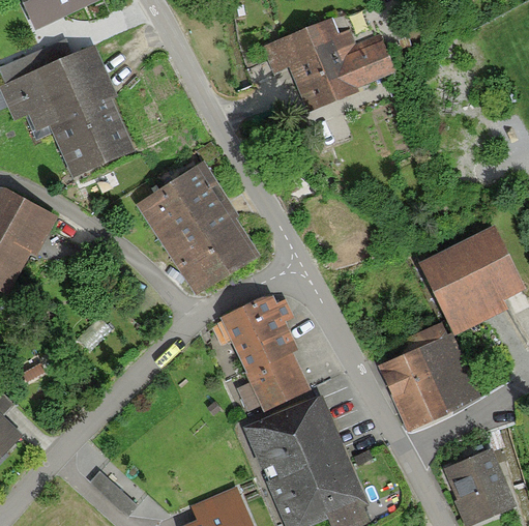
[(20,0),(34,29),(47,24),(95,0),(20,0)]
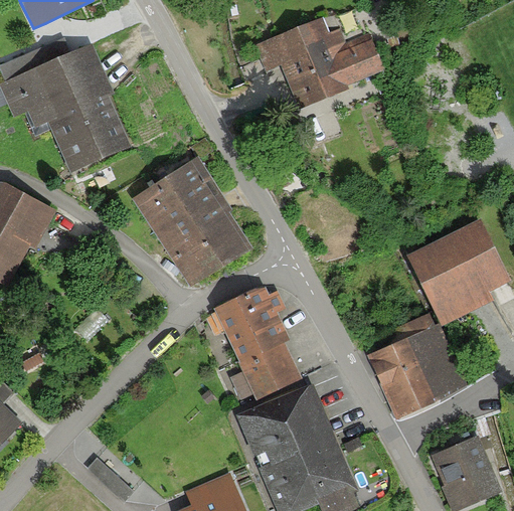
[(324,16),(254,42),(266,69),(282,63),(285,71),(299,109),(345,91),(342,84),(384,68),(369,30),(345,40),(340,26),(330,30),(324,16)]
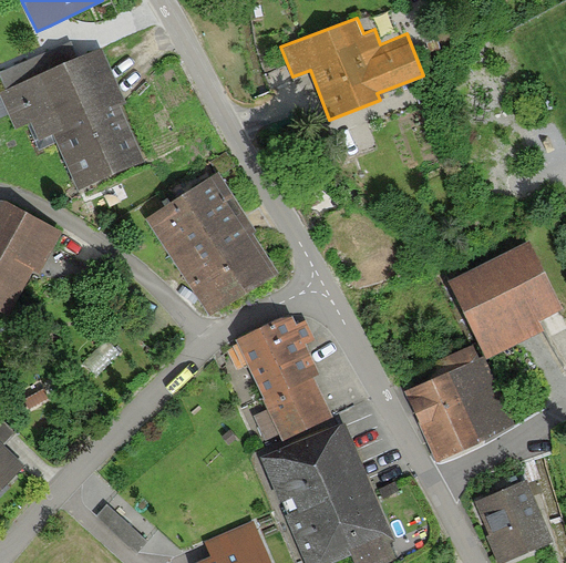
[(0,73),(6,86),(80,57),(72,39),(0,68),(0,73)]
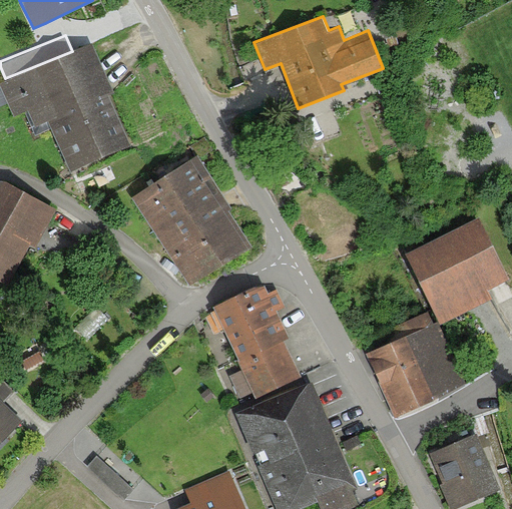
[(5,78),(0,80),(0,83),(14,114),(25,109),(35,133),(49,126),(71,172),(132,145),(107,94),(113,91),(92,43),(72,51),(5,78)]
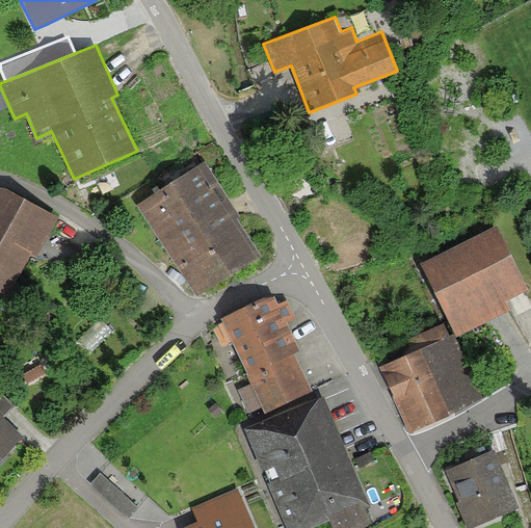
[(235,206),(205,161),(137,204),(195,296),(262,257),(237,217),(241,215),(235,206)]
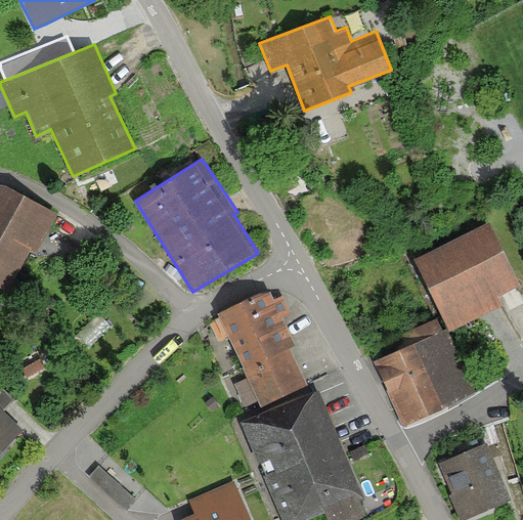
[(56,214),(0,183),(0,286),(7,290),(30,249),(36,252),(56,214)]
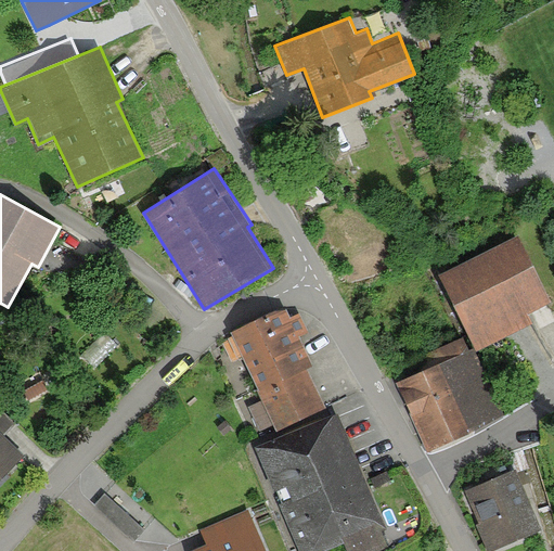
[(517,234),(438,277),(474,349),(475,353),(532,323),(528,315),(550,303),(517,234)]
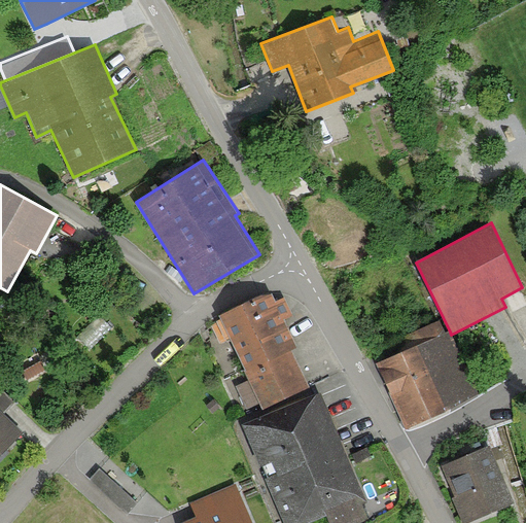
[(246,409),(258,404),(261,411),(310,389),(292,349),(296,347),(294,343),(283,317),(291,314),(284,295),(275,299),(272,292),(220,315),(247,379),(236,384),(246,409)]
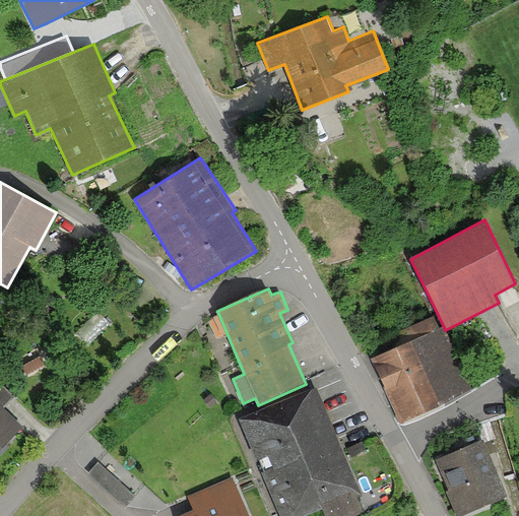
[(433,315),(398,331),(403,342),(395,346),(372,358),(401,422),(472,389),(445,330),(444,327),(440,329),(433,315)]
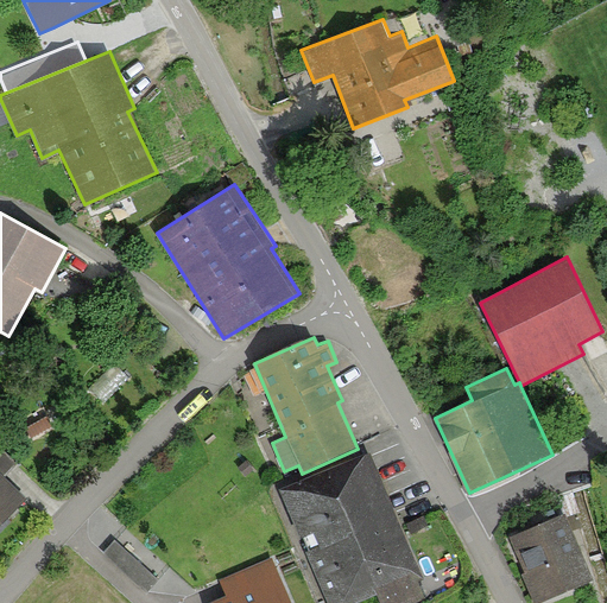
[(0,473),(1,474),(16,459),(0,445),(0,473)]
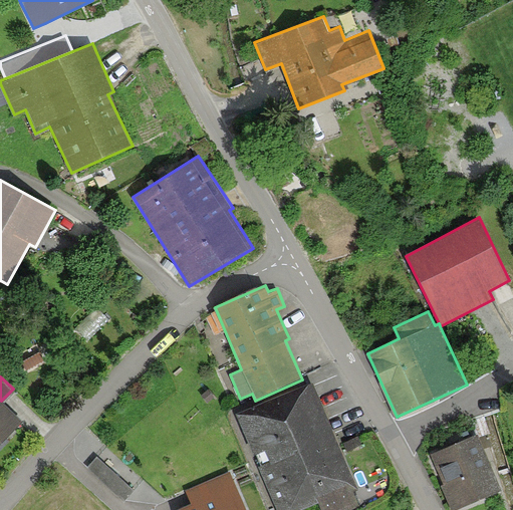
[(311,380),(235,413),(254,456),(266,451),(268,456),(332,429),(321,404),(311,380)]
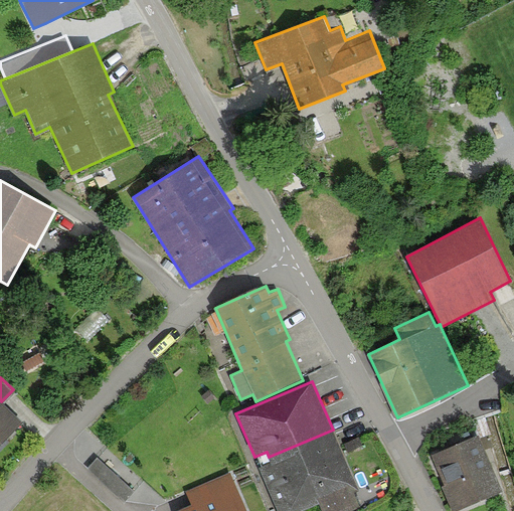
[(0,446),(23,422),(4,404),(1,401),(0,400),(0,446)]
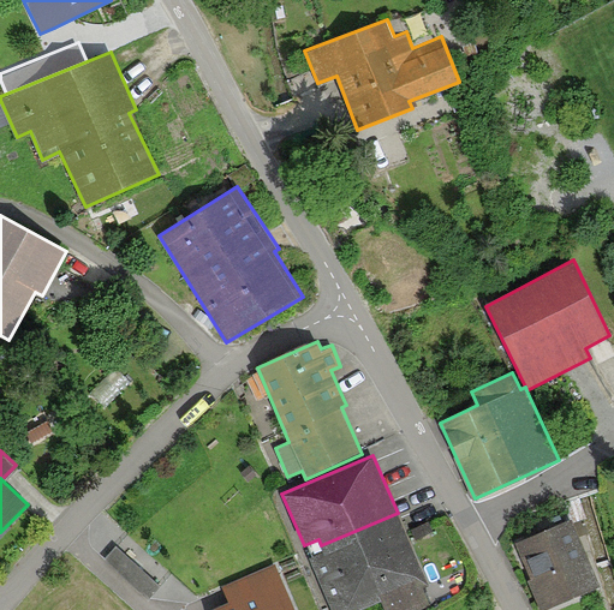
[(398,513),(321,545),(323,550),(309,556),(332,609),(357,609),(381,600),(385,609),(411,609),(429,603),(423,591),(421,585),(427,582),(398,513)]
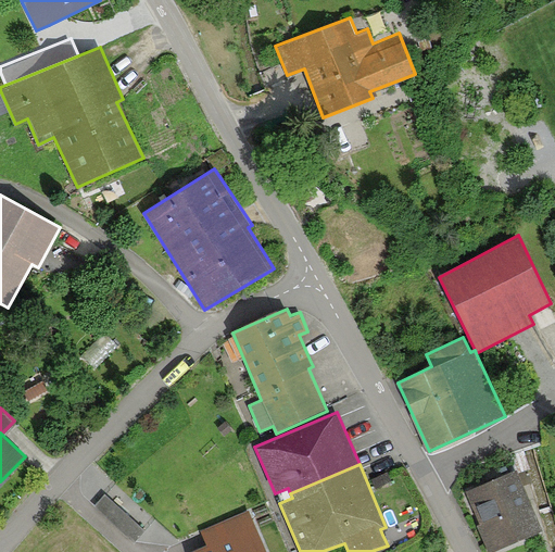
[(488,481),(465,490),(478,524),(477,524),(488,551),(491,551),(543,532),(518,469),(488,481)]
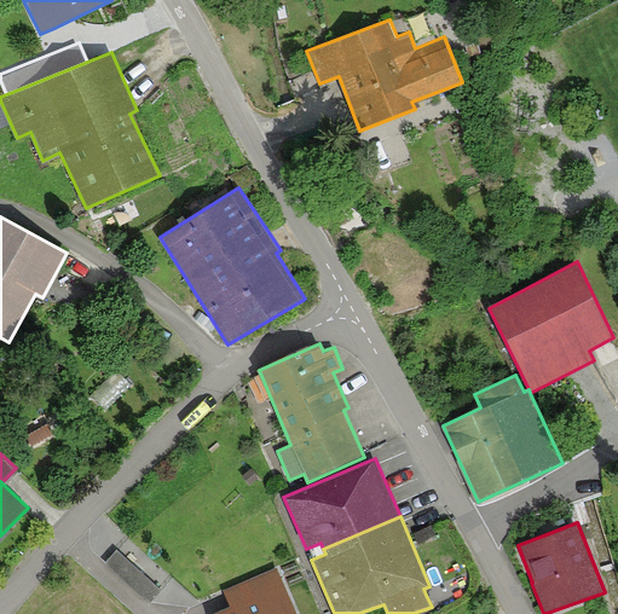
[(160,588),(116,549),(105,562),(149,601),(160,588)]
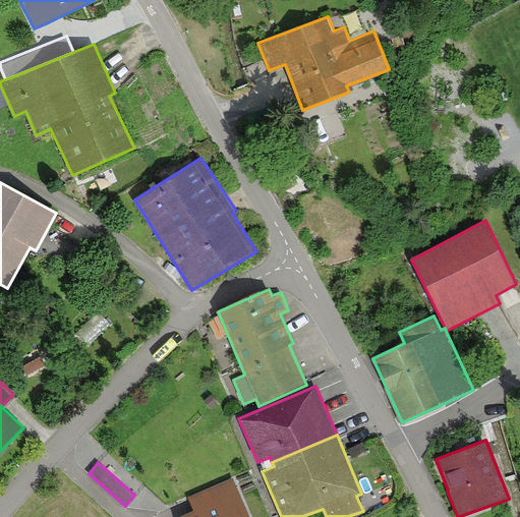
[(186,513),(177,516),(176,516),(249,516),(232,476),(187,496),(193,510),(186,513)]
